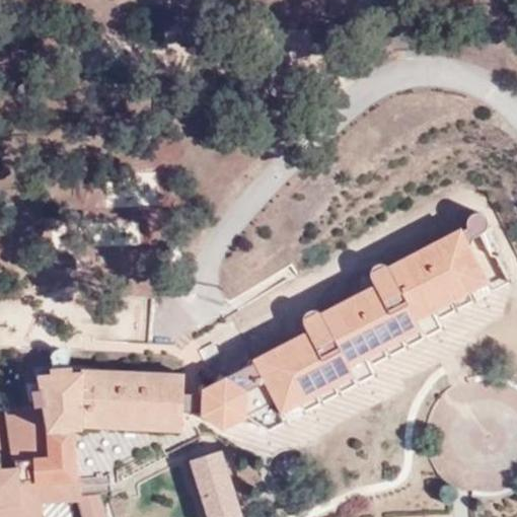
[(198,394),(197,411),(199,416),(217,428),(245,416),(245,389),(261,380),(279,412),(350,374),(345,364),(417,328),(412,319),(486,281),(468,245),(470,239),(471,235),(482,229),(485,224),(483,215),(477,212),(473,211),(468,212),(464,217),(463,222),(464,226),(388,267),(382,262),(374,261),(371,264),(367,270),(373,286),(320,313),(314,308),(308,308),(303,309),(299,318),(303,325),(306,330),(198,388),(198,392),(198,394)]
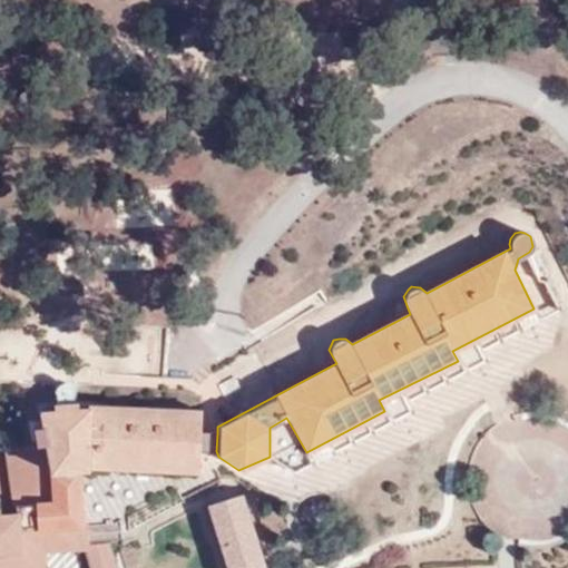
[(270,428),(270,457),(293,473),(412,410),(408,399),(486,359),(481,349),(538,319),(534,309),(452,351),(458,361),(379,400),(384,411),(306,452),(286,418),(270,428)]
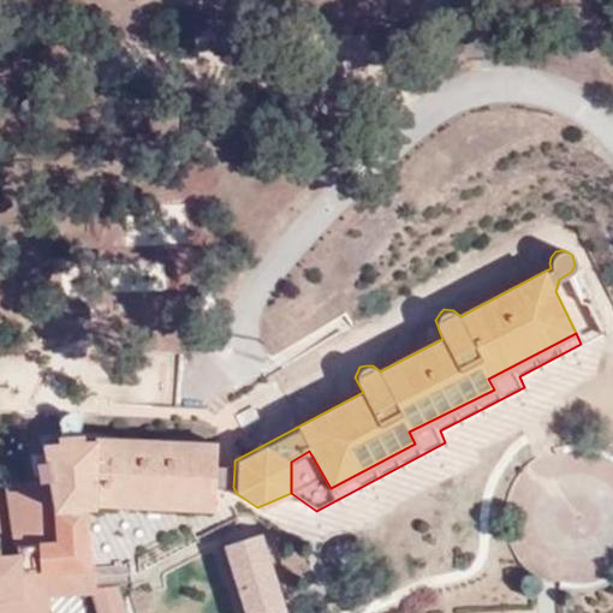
[(39,570),(88,566),(83,505),(95,506),(102,501),(209,506),(210,486),(212,466),(212,464),(213,442),(95,436),(95,441),(83,442),(83,436),(58,436),(58,445),(43,446),(46,462),(36,463),(39,476),(5,482),(18,553),(0,554),(0,596),(17,596),(17,572),(21,572),(39,570)]
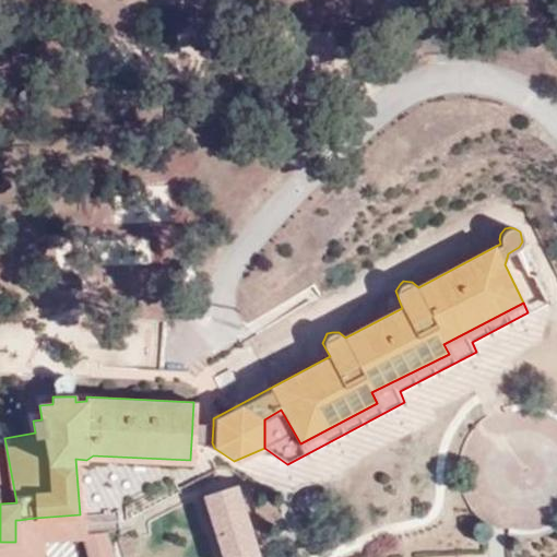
[(191,441),(212,442),(213,425),(192,424),(191,441)]
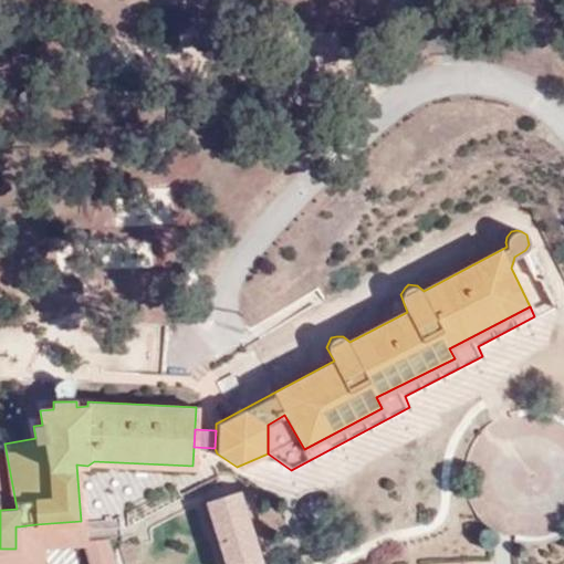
[(207,503),(225,563),(259,563),(238,494),(207,503)]
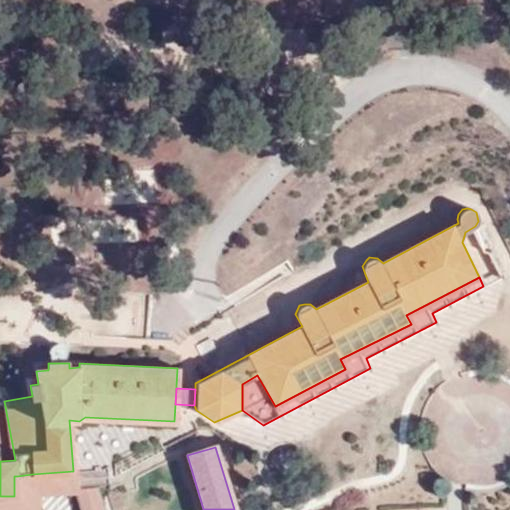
[(73,471),(75,491),(78,491),(94,488),(106,487),(104,468),(73,471)]
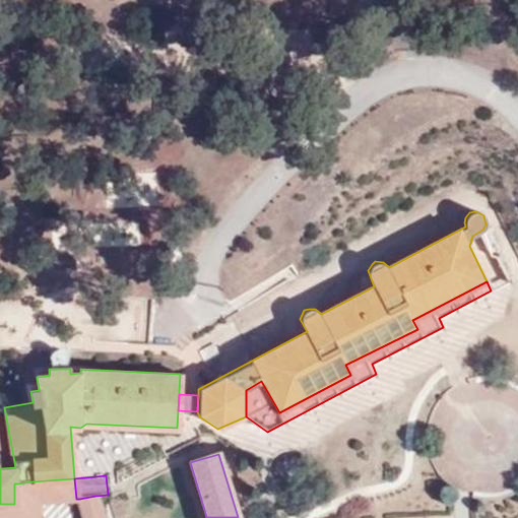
[(0,517),(38,517),(37,503),(76,499),(74,478),(33,481),(17,483),(14,483),(14,504),(0,504),(0,517)]
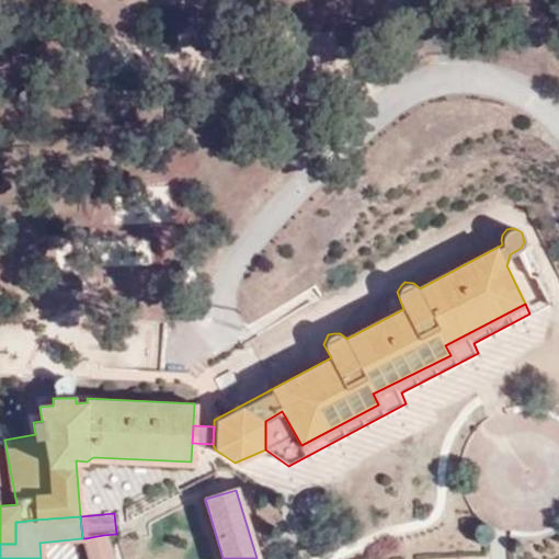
[(110,558),(103,535),(86,538),(91,558),(110,558)]
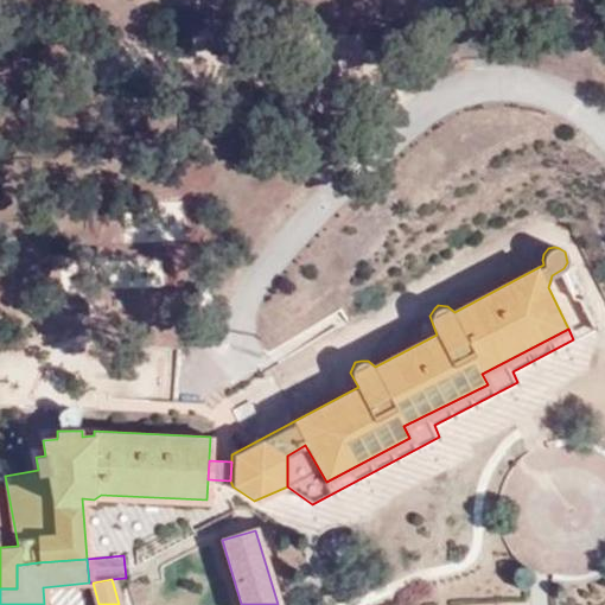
All buildings are outlined.
